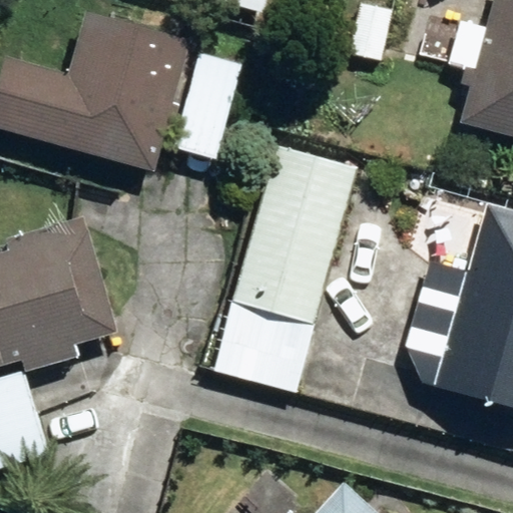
[(512,0),(494,0),(487,27),(460,20),(448,64),(465,69),(461,84),(471,87),(462,121),(512,135),(512,0)]
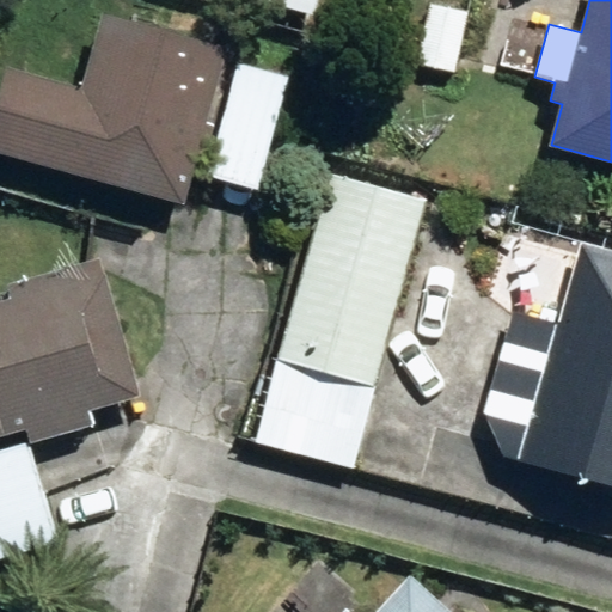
[(414,69),(454,78),(466,12),(427,5),(414,69)]
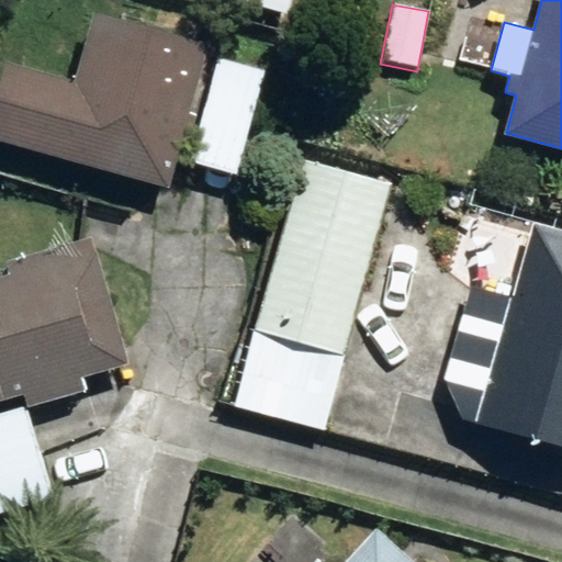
[(0,86),(0,142),(169,189),(180,145),(188,147),(197,114),(190,113),(208,46),(94,15),(77,81),(7,63),(0,86)]
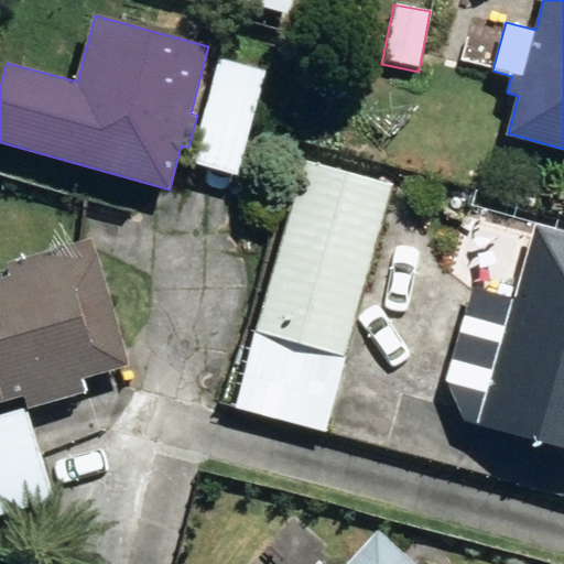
[(188,164),(238,176),(266,74),(216,62),(188,164)]
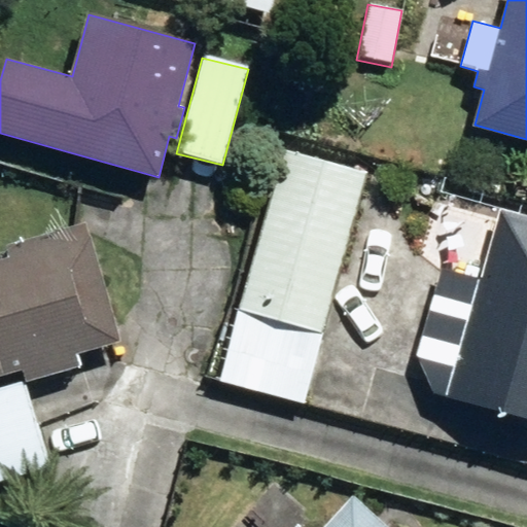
[(242,311),(324,332),(366,170),(283,148),(242,311)]
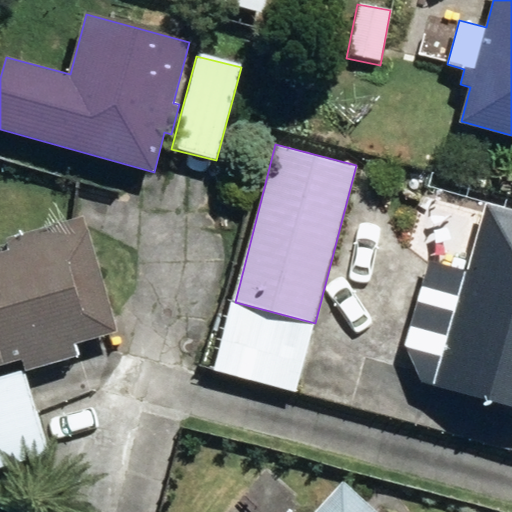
[(422,384),(511,407),(511,211),(486,205),(469,270),(426,258),(401,348),(422,384)]
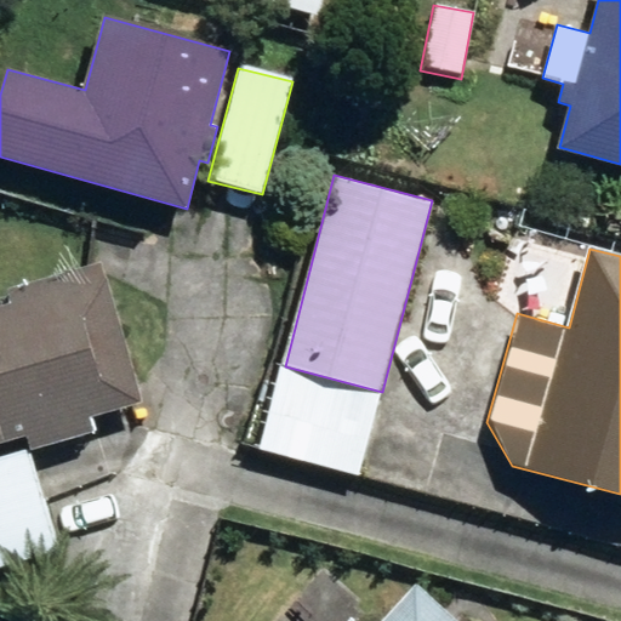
[(0,307),(0,444),(26,438),(29,450),(95,432),(91,419),(141,404),(101,265),(9,291),(12,305),(0,307)]
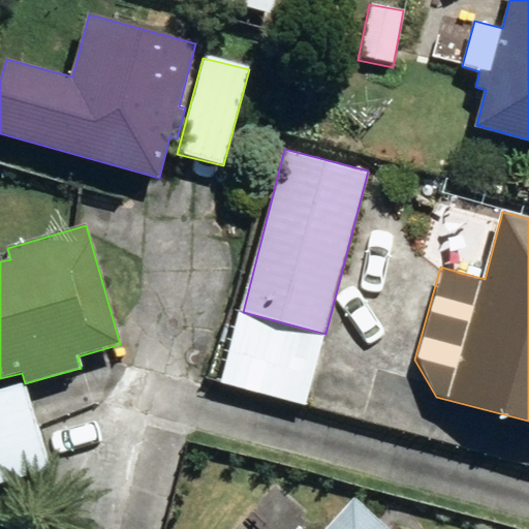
[(0,389),(0,484),(50,469),(24,381),(0,389)]
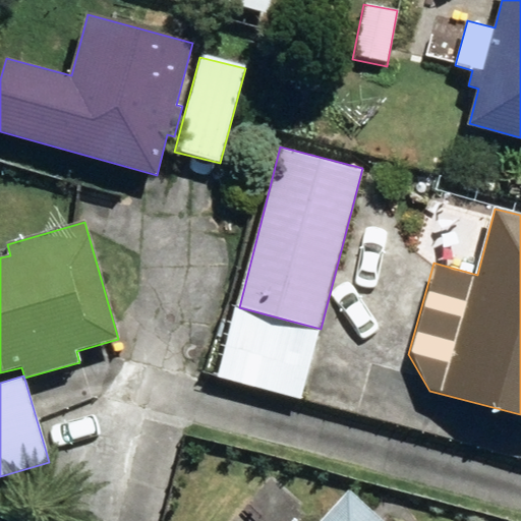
[(383,520),(351,491),(324,520),(301,520),(298,518),(294,520),(383,520)]
